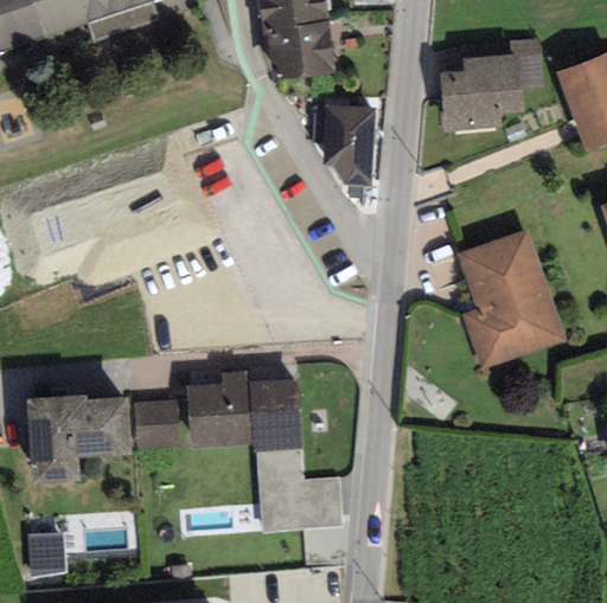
[(0,0),(0,55),(163,0),(0,0)]
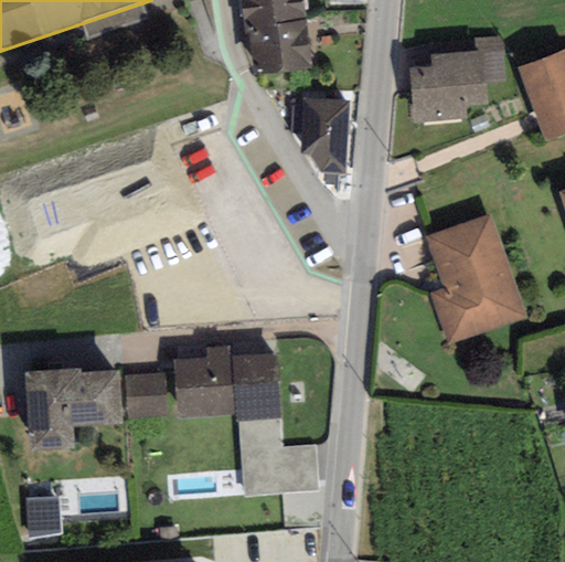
[(305,0),(241,0),(253,75),(316,66),(305,0)]
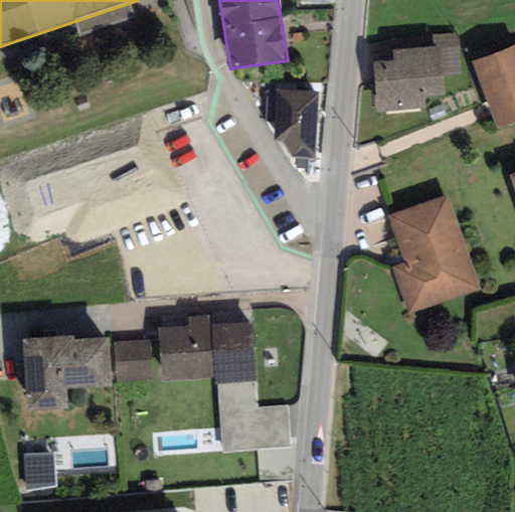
[(434,43),(444,43),(446,72),(463,71),(461,31),(433,33),(434,43)]
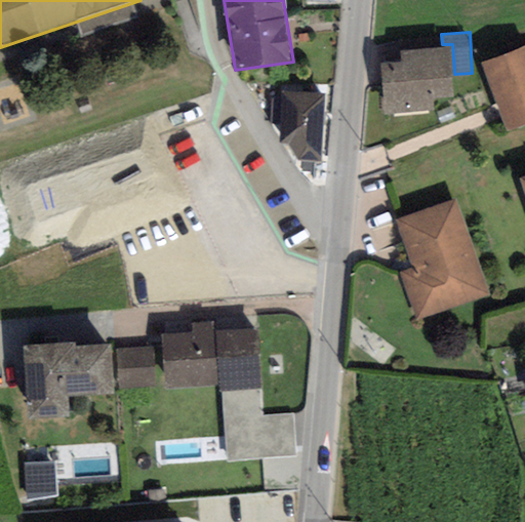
[(524,45),(483,61),(508,131),(524,124),(524,45)]
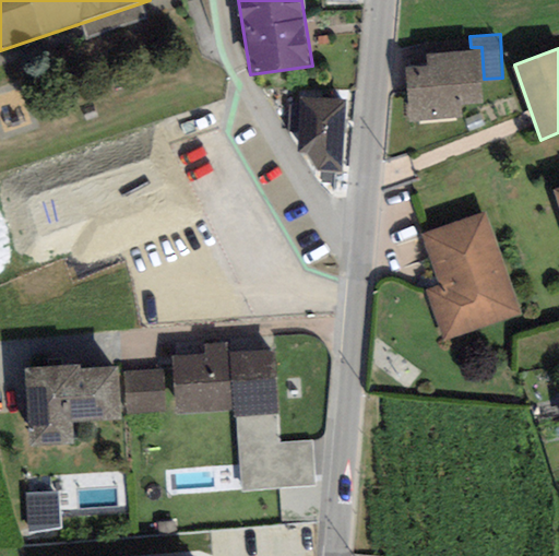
[(426,64),(406,66),(409,122),(463,119),(462,103),(479,102),(475,50),(425,54),(426,64)]
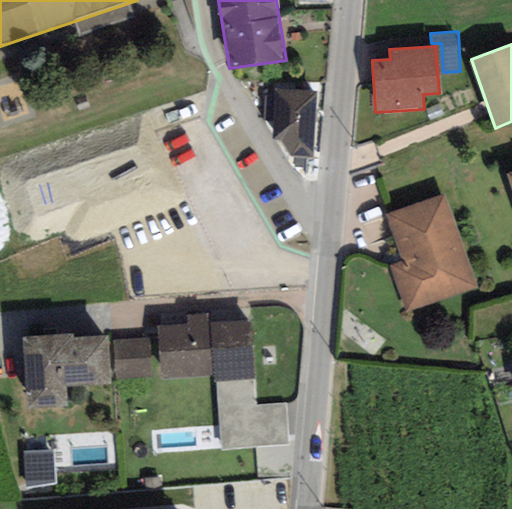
[(321,88),(275,85),(271,138),(284,139),(291,159),(316,160),(321,88)]
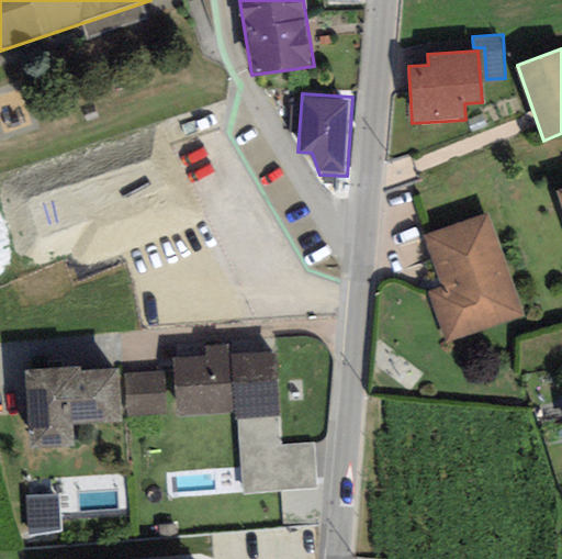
[(489,210),(422,234),(441,289),(428,293),(447,344),(527,315),(489,210)]
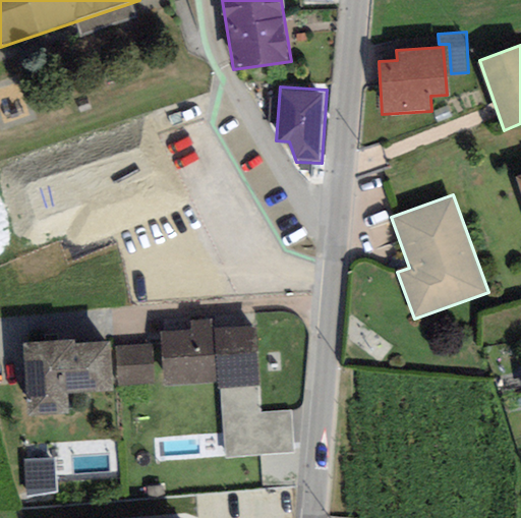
[(191,331),(161,333),(165,388),(217,384),(217,389),(259,386),(254,326),(212,329),(212,320),(191,322),(191,331)]
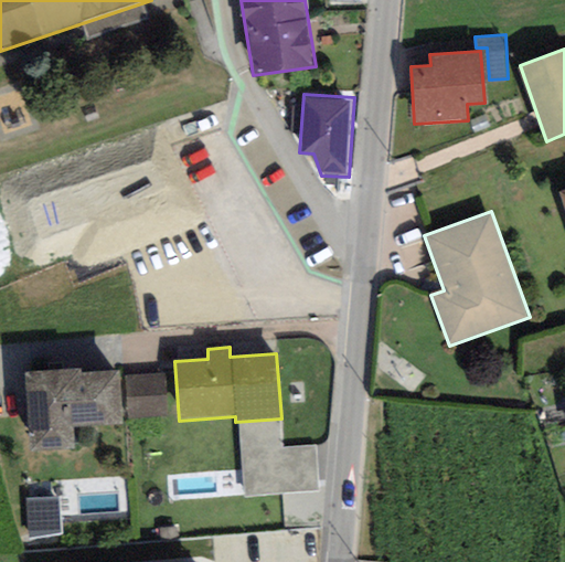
[(119,367),(23,372),(29,449),(73,446),(72,426),(123,424),(119,367)]
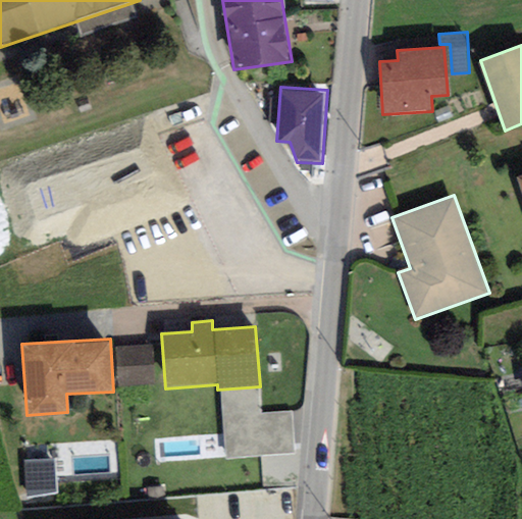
[(151,347),(115,350),(118,386),(154,383),(151,347)]
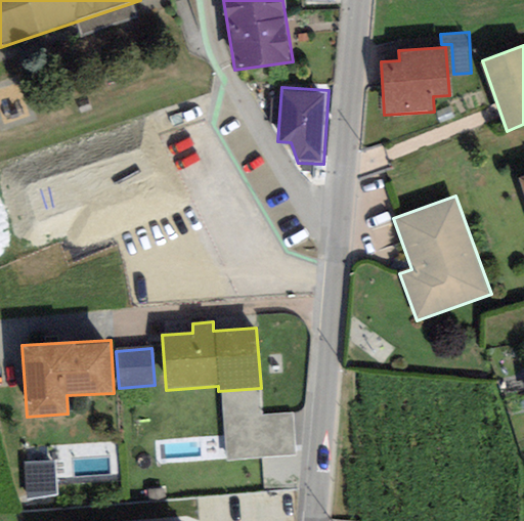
[(298,454),(296,411),(263,414),(262,399),(225,401),(228,459),(298,454)]
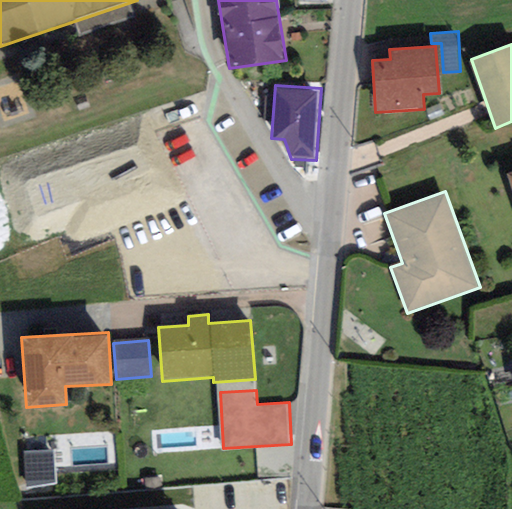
[(51,451),(23,454),(26,487),(54,485),(51,451)]
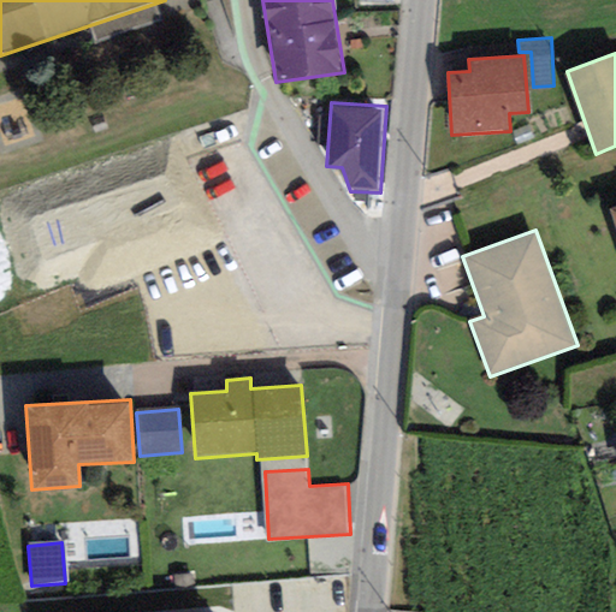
All buildings are outlined.
